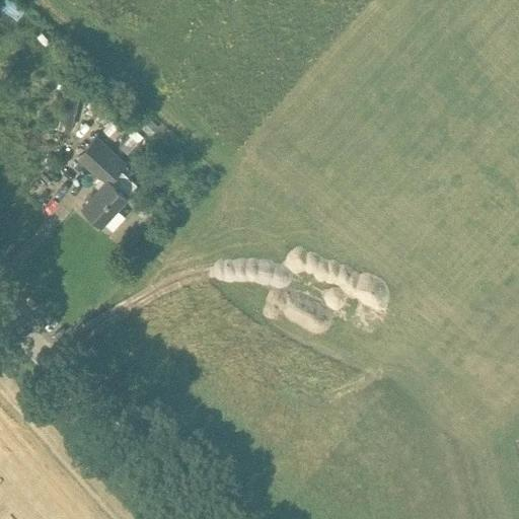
[(0,0),(0,7),(15,19),(23,9),(10,0),(0,0)]
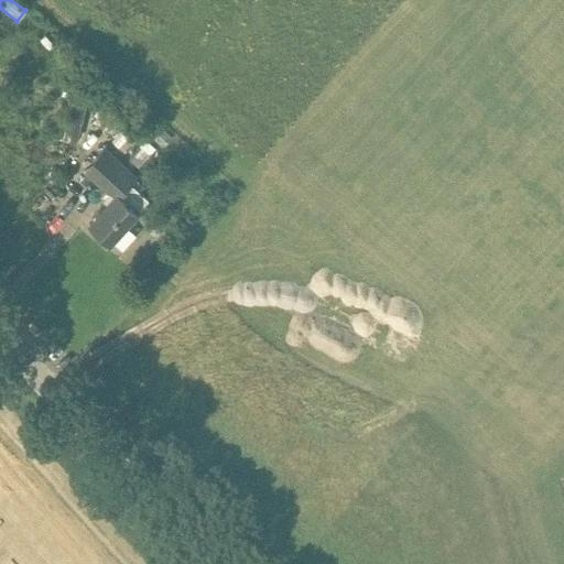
[(73,68),(72,79),(90,83),(93,71),(73,68)]
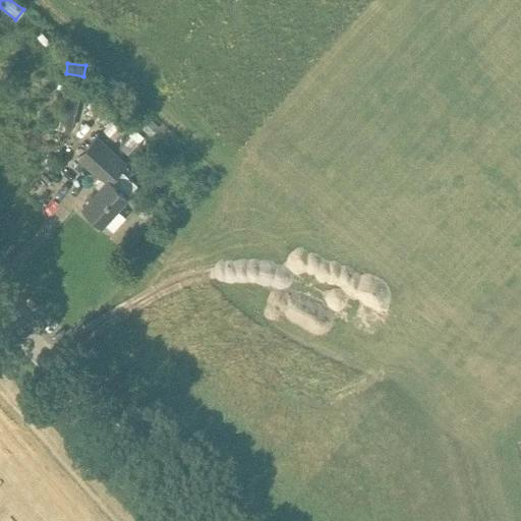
[(129,125),(118,114),(102,130),(115,140),(129,125)]
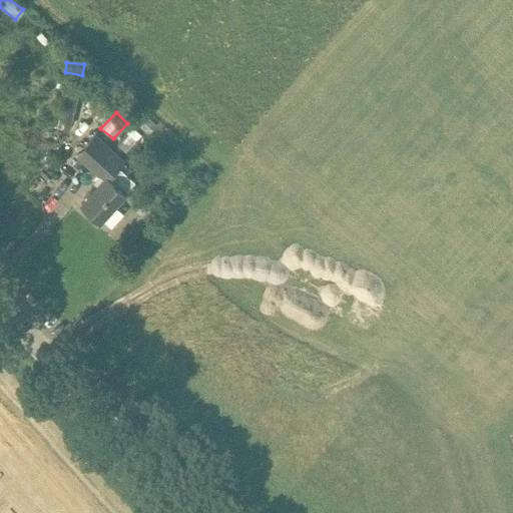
[(144,114),(136,123),(147,133),(155,125),(144,114)]
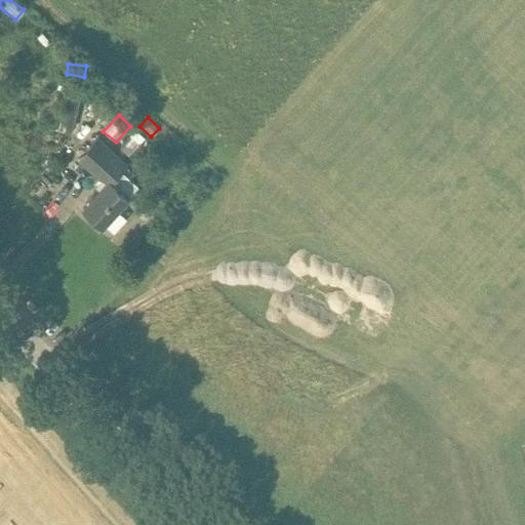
[(95,138),(91,143),(78,158),(106,184),(83,209),(102,227),(104,224),(113,233),(125,218),(116,210),(127,198),(127,197),(137,186),(121,170),(125,166),(95,138)]
